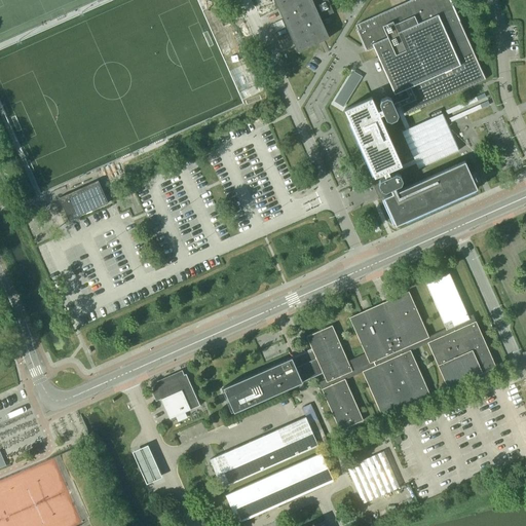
[(274,0),(298,51),(318,42),(323,40),(330,37),(320,17),(333,12),(328,0),(274,0)]
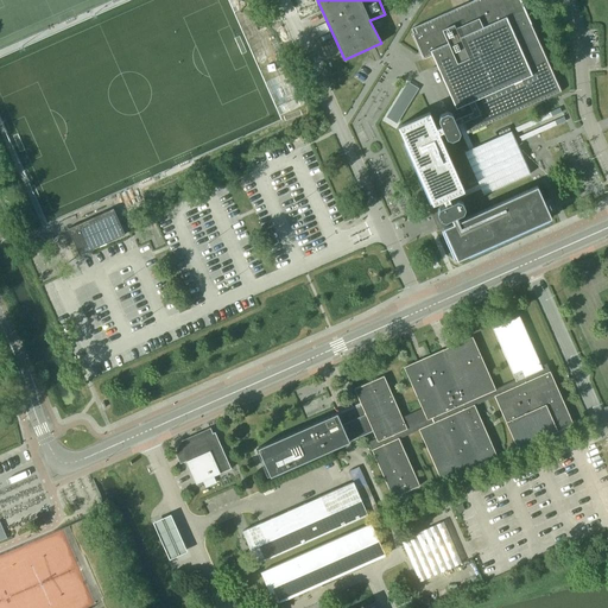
[(474,0),(411,29),(425,58),(432,55),(455,106),(460,116),(462,122),(467,133),(550,96),(562,92),(525,10),(520,0),(474,0)]
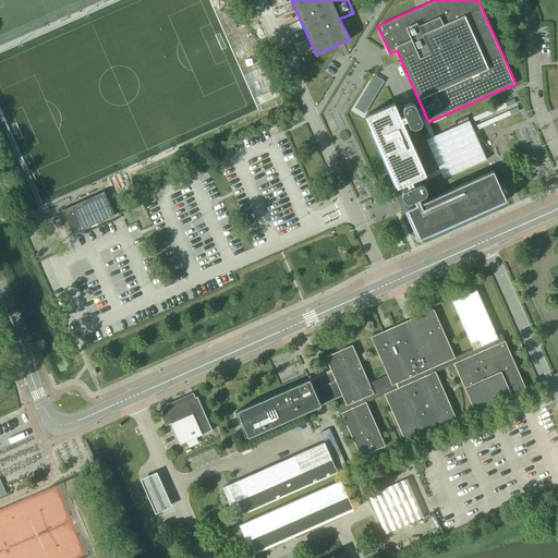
[(293,34),(302,31),(299,25),(291,28),(293,34)]
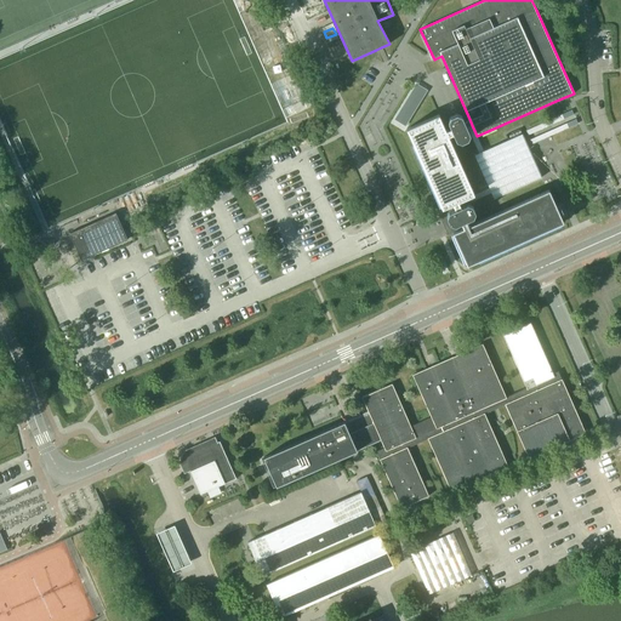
[(416,84),(411,81),(391,123),(404,130),(426,87),(416,84)]
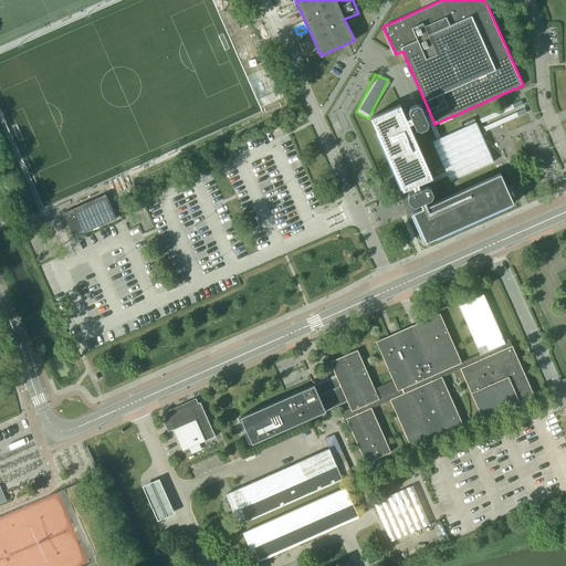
[(409,104),(408,111),(411,116),(407,118),(400,104),(370,117),(408,200),(426,241),(513,202),(507,188),(501,173),(464,188),(428,205),(426,200),(431,198),(433,194),(430,187),(426,186),(420,188),(418,184),(432,177),(409,124),(413,122),(416,127),(420,129),(427,126),(428,123),(428,122),(426,116),(430,114),(428,108),(423,111),(421,105),(415,101),(411,103),(409,104)]
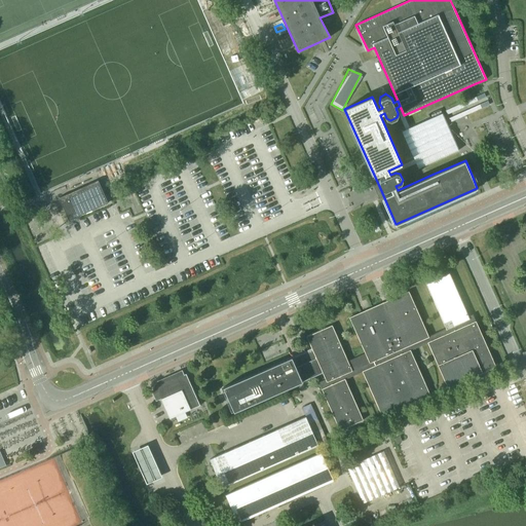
[(484,95),(445,112),(450,123),(489,106),(487,101),(484,95)]
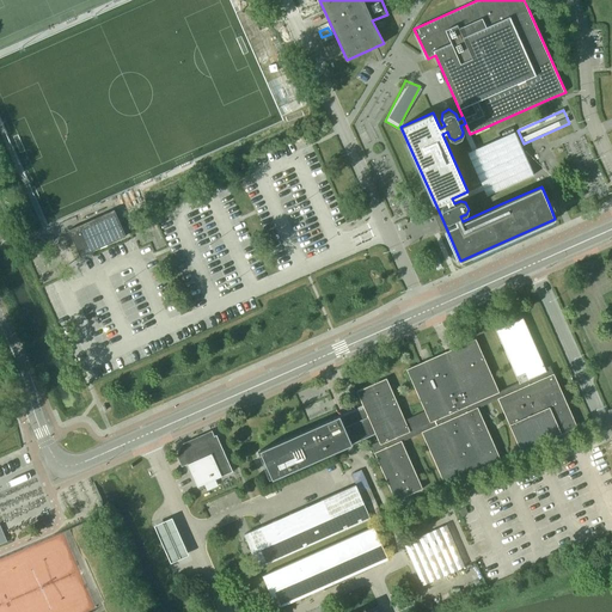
[(527,160),(514,133),(469,153),(488,195),(533,175),(527,160)]
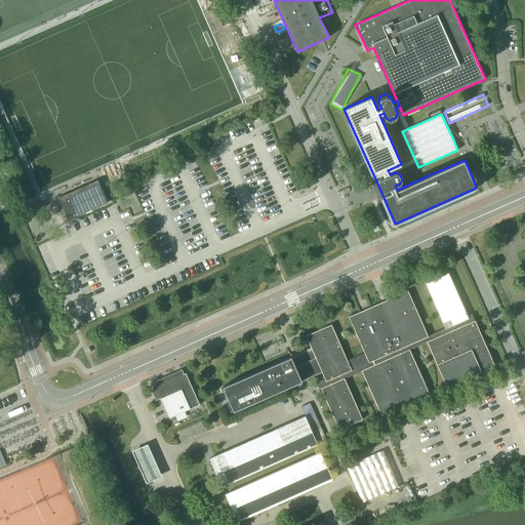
[(97,179),(58,197),(69,219),(108,202),(97,179)]
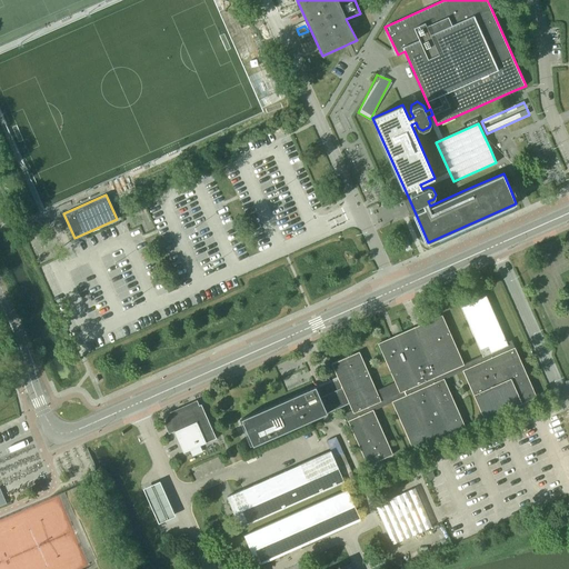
[(380,460),(392,455),(373,410),(392,401),(413,451),(431,443),(466,428),(445,379),(462,371),(485,419),(518,405),(537,397),(515,347),(511,340),(507,342),(486,296),(461,307),(482,356),(463,363),(442,315),(397,335),(378,343),(396,382),(377,390),(359,351),(331,363),(342,388),(349,403),(352,410),(345,413),(348,420),(368,466),(380,460)]
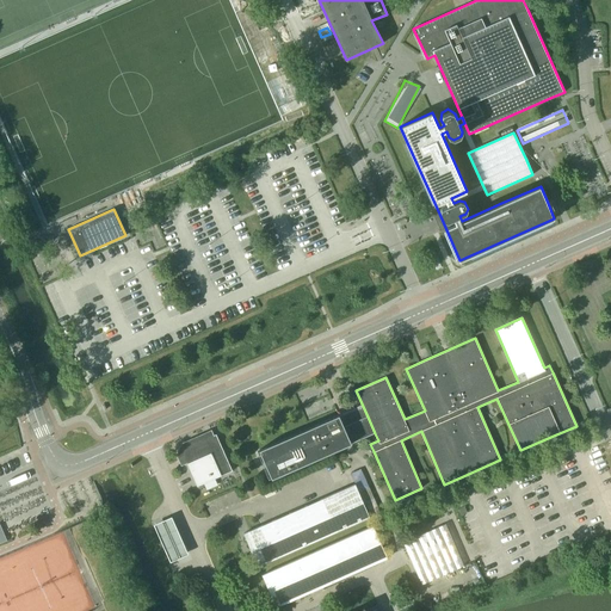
[(310,427),(259,450),(272,479),(359,439),(375,433),(368,417),(350,425),(344,426),(339,414),(337,415),(310,427)]
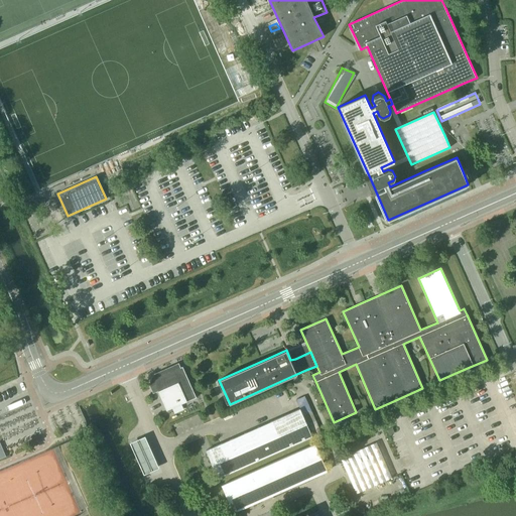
[(166,410),(197,397),(182,367),(175,370),(164,375),(157,378),(154,384),(157,391),(166,410)]
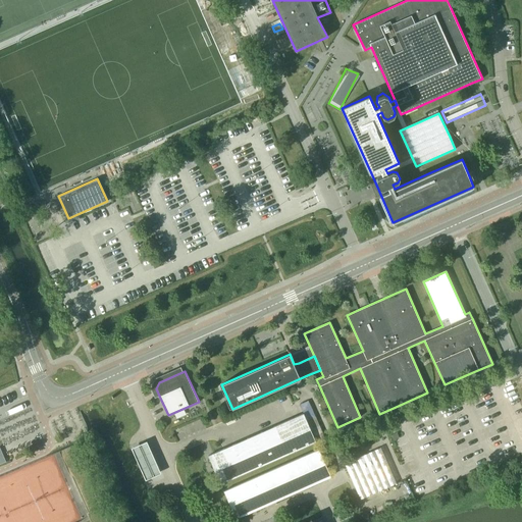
[(315,416),(308,401),(300,405),(304,414),(316,441),(324,437),(315,416)]
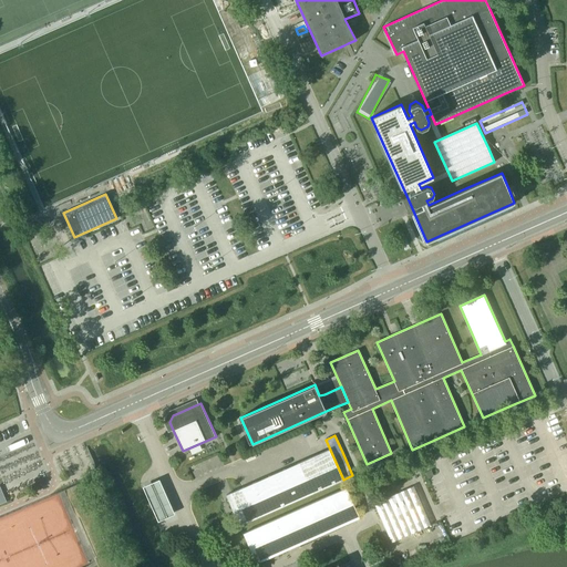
[(239,525),(249,521),(343,480),(330,450),(226,495),(239,525)]
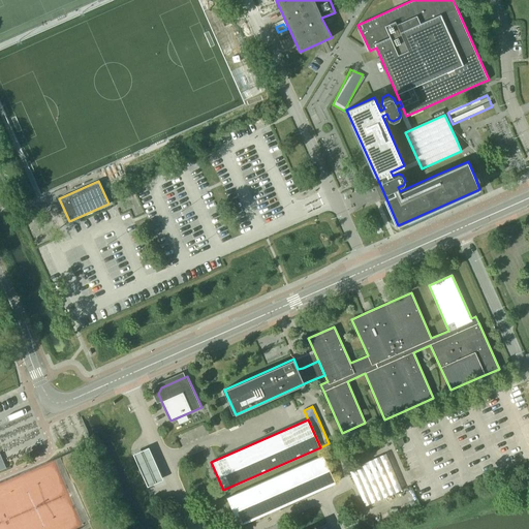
[(163,481),(148,449),(134,455),(149,487),(163,481)]
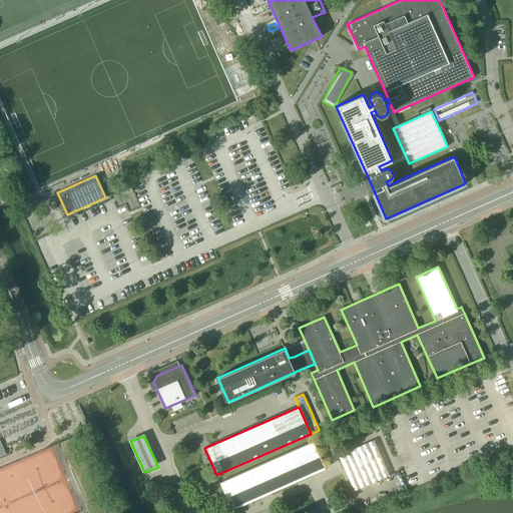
[(339,455),(354,491),(390,475),(374,440),(339,455)]
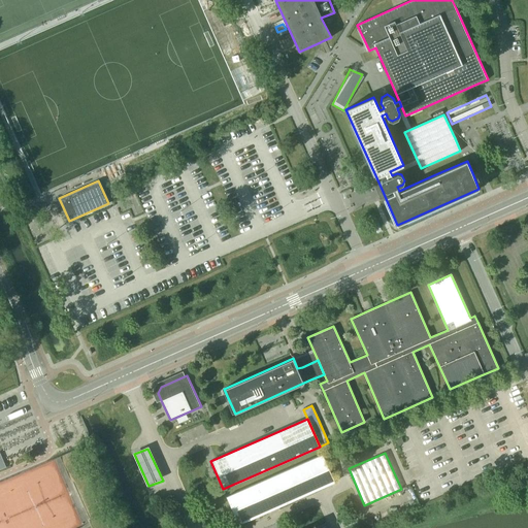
[(323,454),(226,497),(238,525),(335,482),(323,454)]
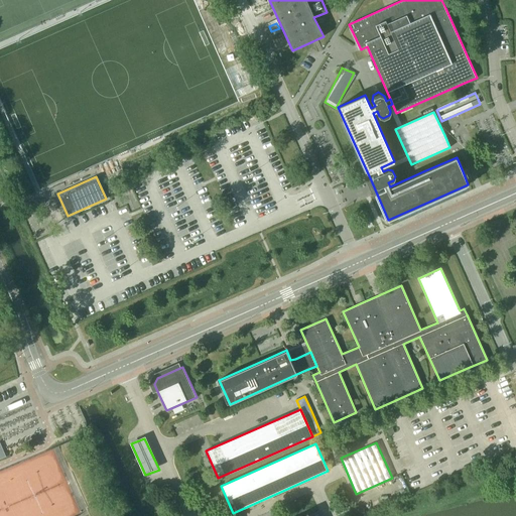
[(0,515),(78,515),(82,515),(76,495),(72,504),(63,493),(63,484),(59,482),(59,481),(54,485),(49,469),(47,474),(34,475),(22,502),(20,496),(17,498),(13,499),(8,498),(8,482),(0,481),(0,501),(3,500),(5,502),(0,504),(0,515)]
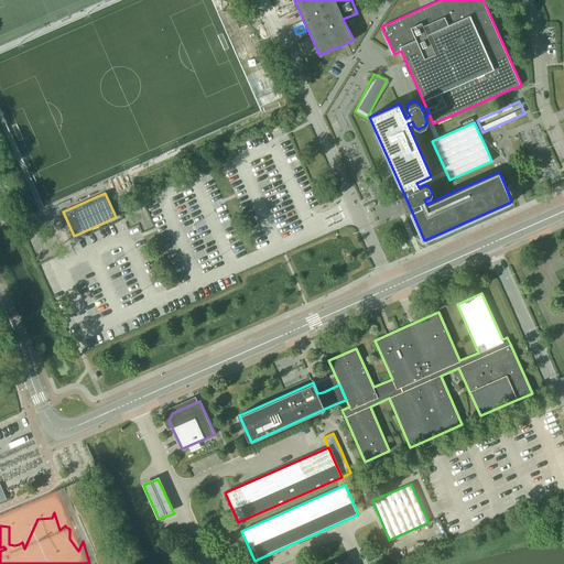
[(190,556),(196,554),(191,542),(185,544),(190,556)]
